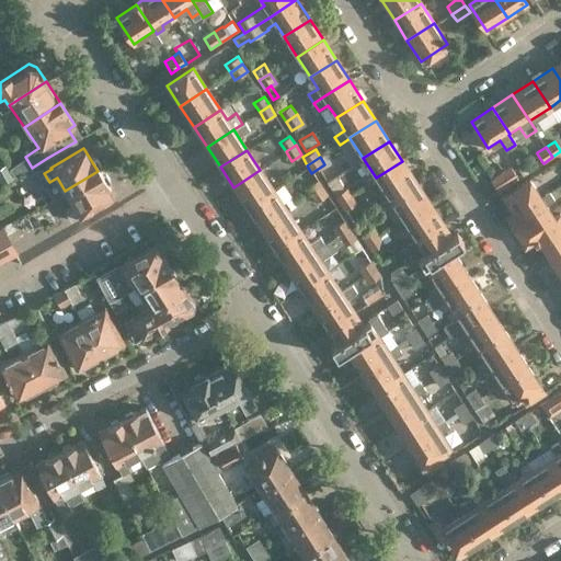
[(376,178),(382,187),(389,198),(415,181),(402,161),(376,178)]
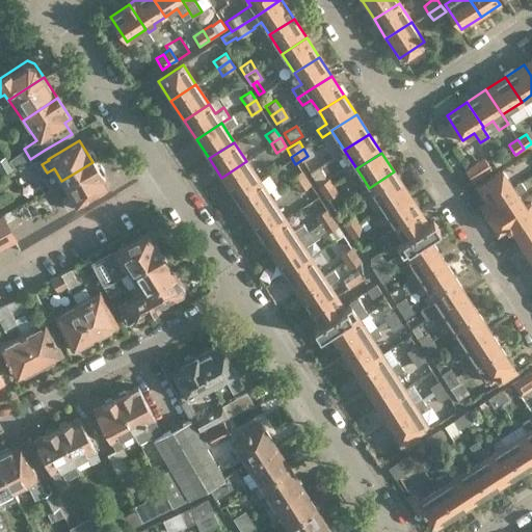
[(0,157),(0,175),(0,176),(14,168),(5,155),(0,157)]
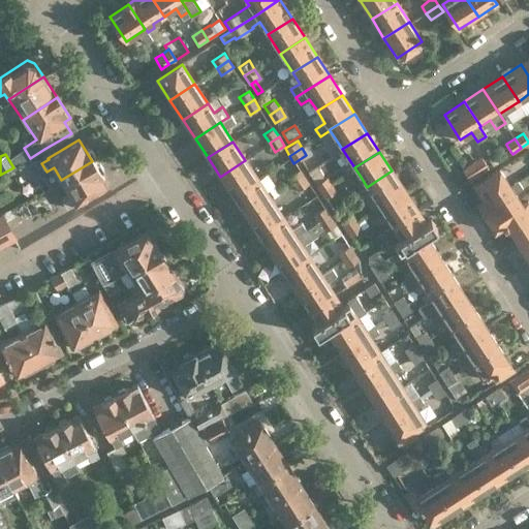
[(489,168),(481,156),(463,168),(470,181),(489,168)]
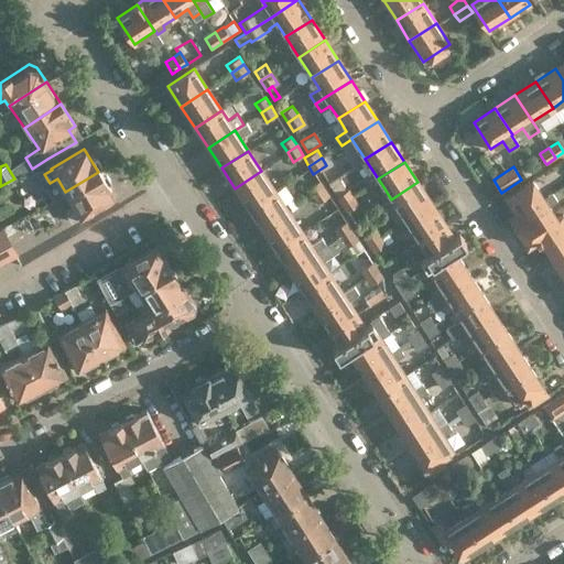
[(261,171),(235,188),(248,208),(274,191),(261,171)]
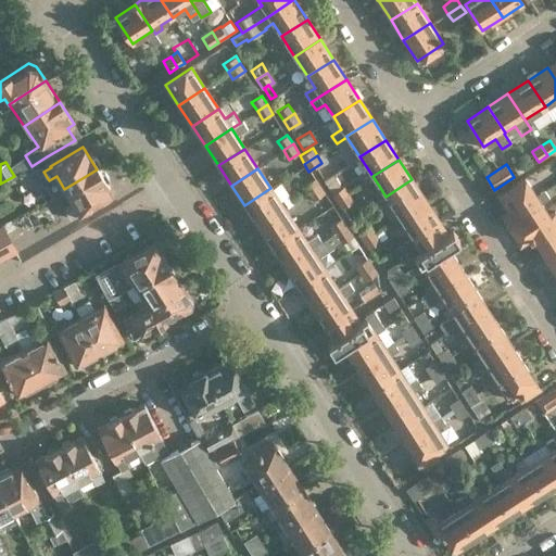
[(78,213),(111,193),(97,169),(64,189),(73,202),(63,209),(70,218),(78,213)]
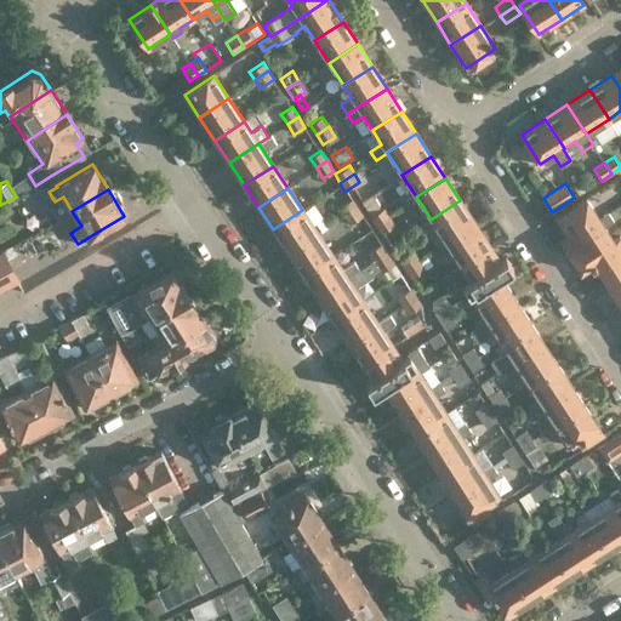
[(339,208),(345,216),(358,206),(352,198),(339,208)]
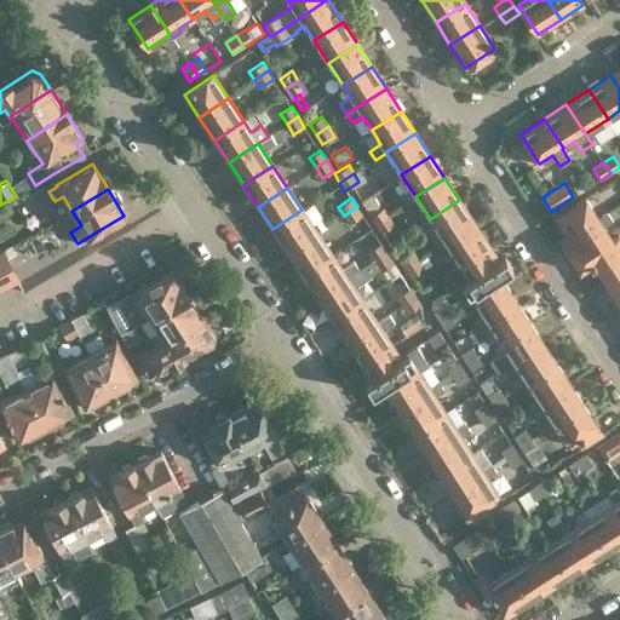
[(570,242),(609,217),(606,213),(597,218),(585,199),(555,217),(570,242)]
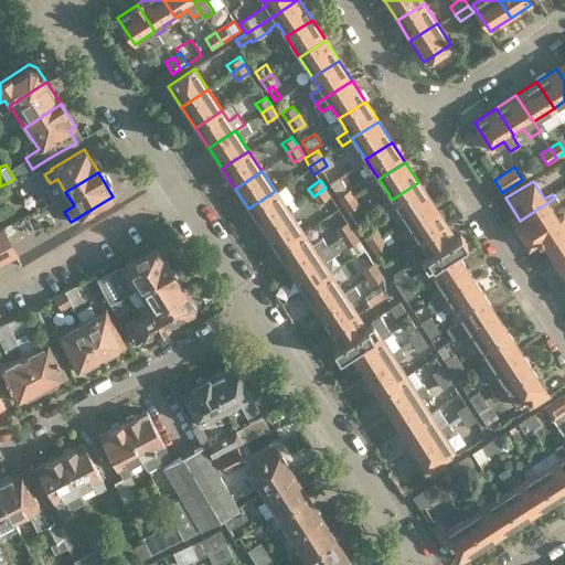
[(432,203),(418,182),(392,200),(405,220),(432,203)]
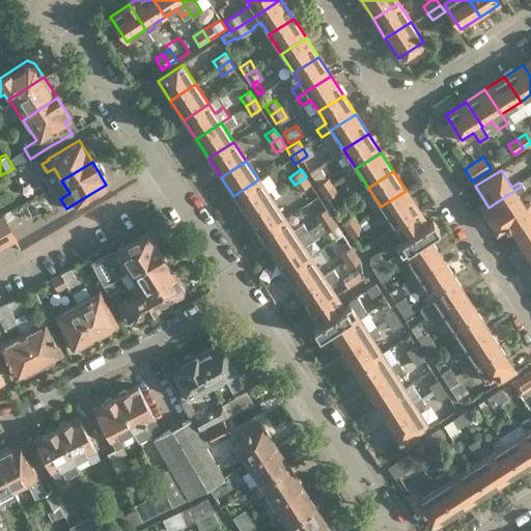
[(306,176),(295,185),(300,192),(311,184),(306,176)]
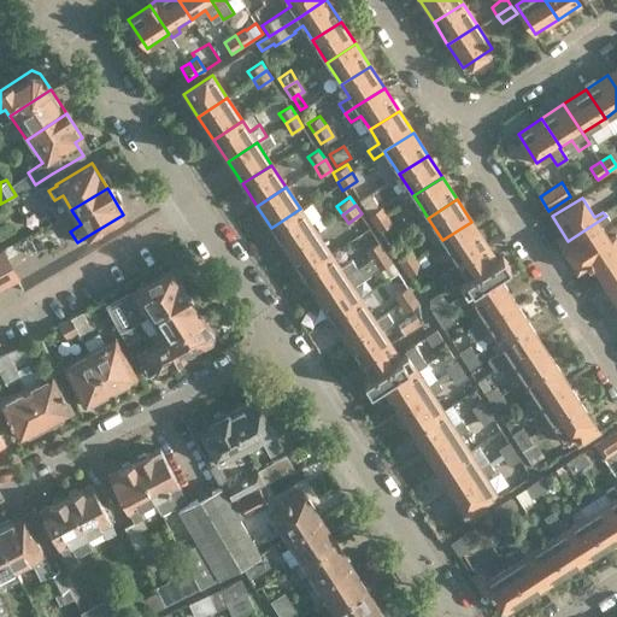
[(374,223),(387,213),(382,206),(368,215),(374,223)]
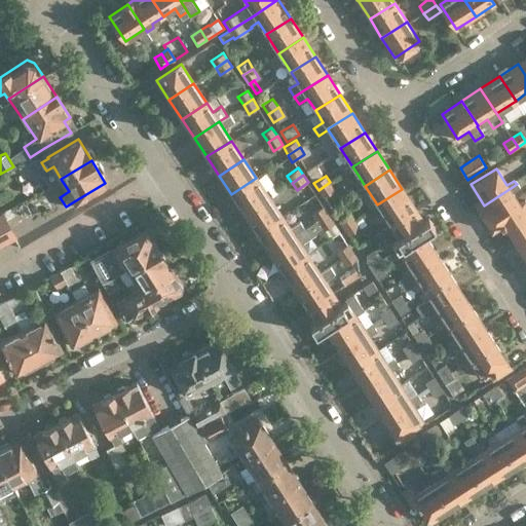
[(268,197),(256,178),(231,194),(243,214),(268,197)]
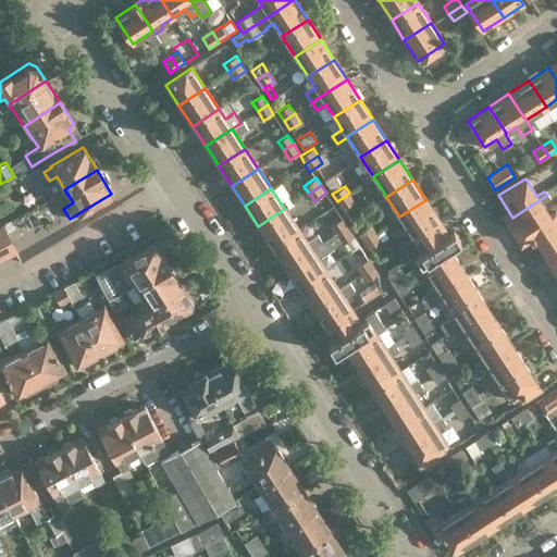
[(21,192),(2,202),(12,219),(38,205),(38,206),(47,200),(40,190),(33,195),(21,192)]
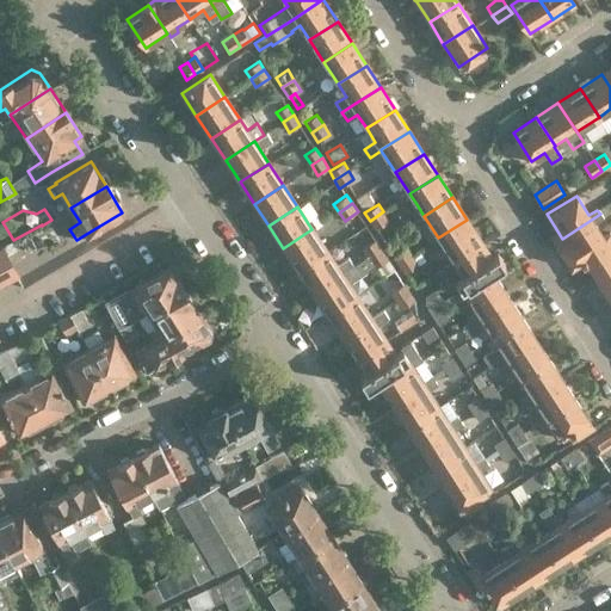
[(383,211),(370,221),(376,229),(389,220),(383,211)]
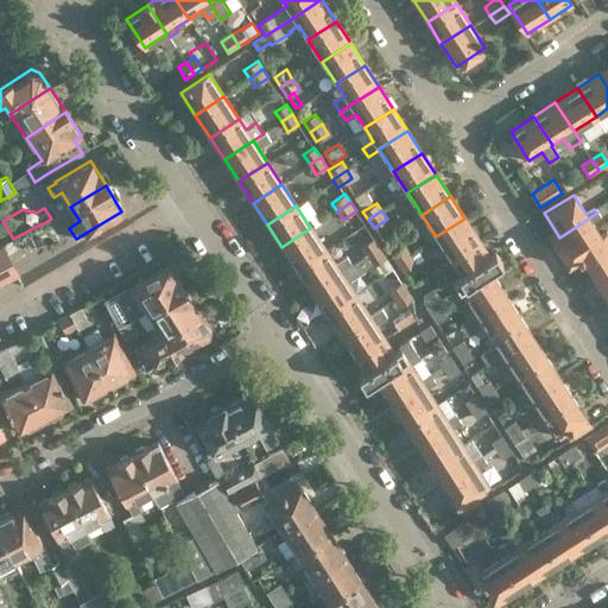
[(597,213),(559,238),(563,242),(557,246),(569,265),(580,258),(580,257),(583,254),(575,240),(594,227),(591,223),(600,217),(597,213)]
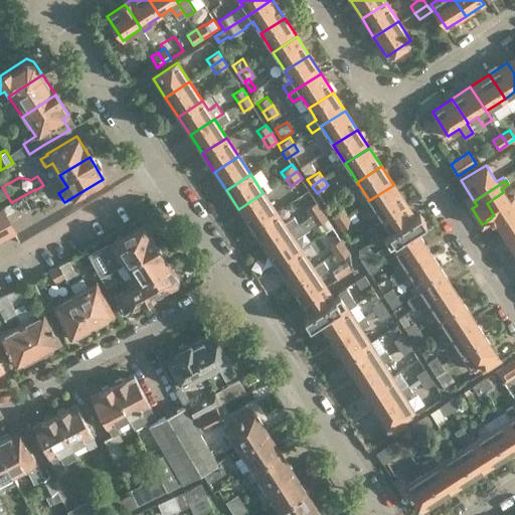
[(0,183),(0,208),(11,202),(2,187),(0,183)]
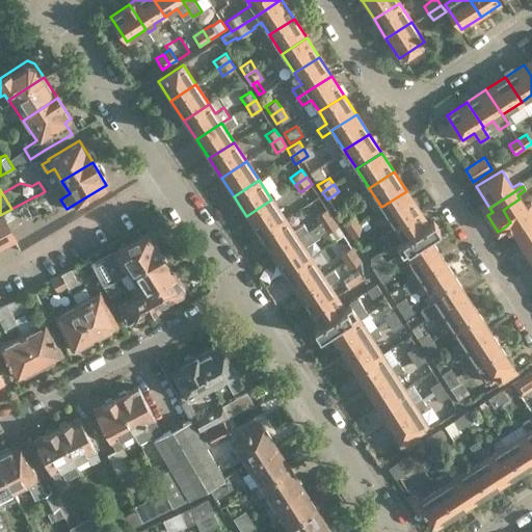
[(420,211),(406,191),(381,207),(395,227),(420,211)]
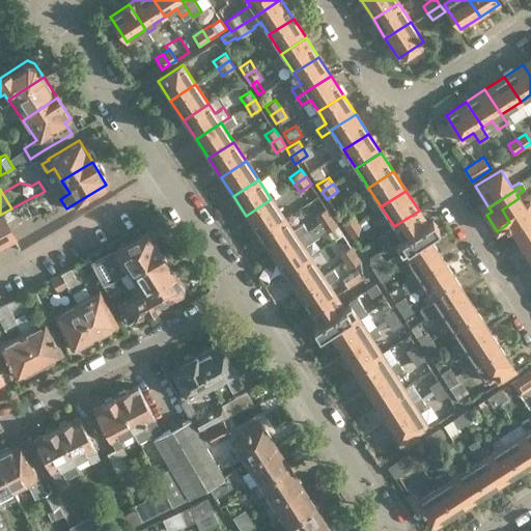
[(524,205),(519,198),(502,210),(509,222),(506,224),(506,225),(510,229),(525,220),(530,229),(530,228),(530,202),(530,201),(524,205)]
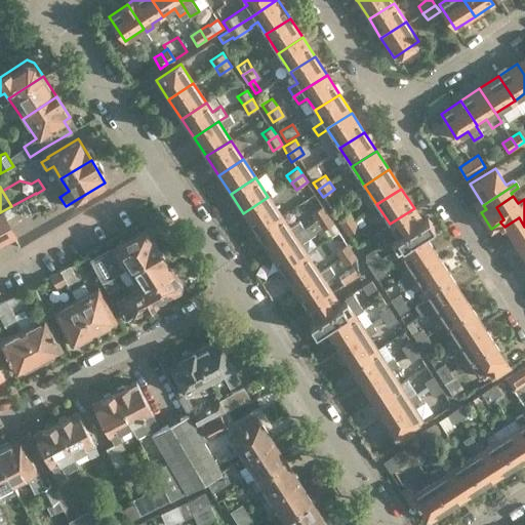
[(281,215),(268,197),(243,213),(255,232),(281,215)]
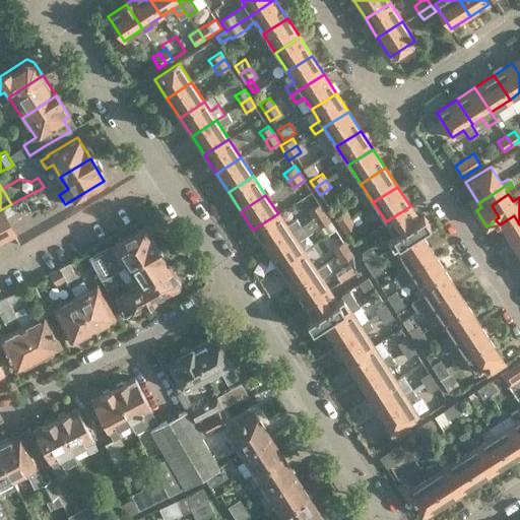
[(313,217),(324,210),(319,203),(309,210),(313,217)]
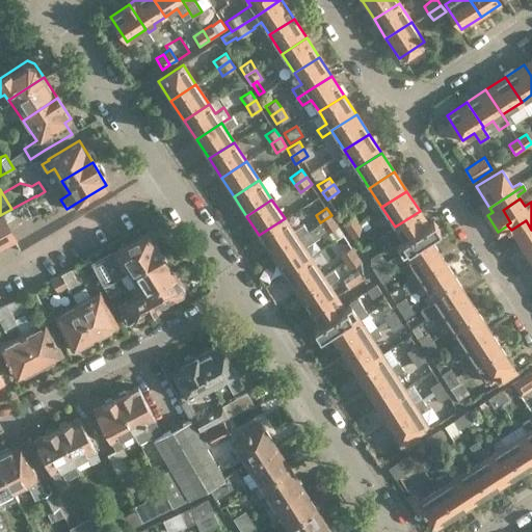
[(429,225),(427,223),(424,218),(420,211),(395,227),(398,233),(404,241),(397,246),(400,251),(392,257),(393,258),(387,262),(380,251),(370,257),(370,263),(372,267),(377,275),(387,269),(388,269),(396,263),(397,264),(404,259),(431,241),(429,237),(440,230),(434,222),(429,225)]
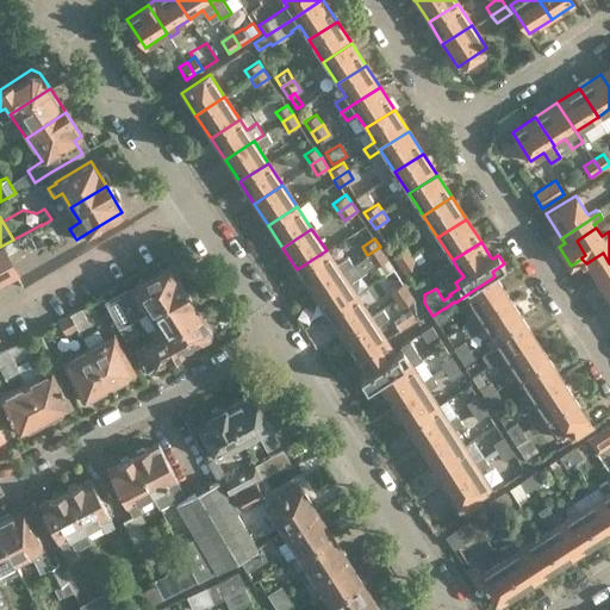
[(1,247),(0,247),(0,284),(16,275),(1,247)]
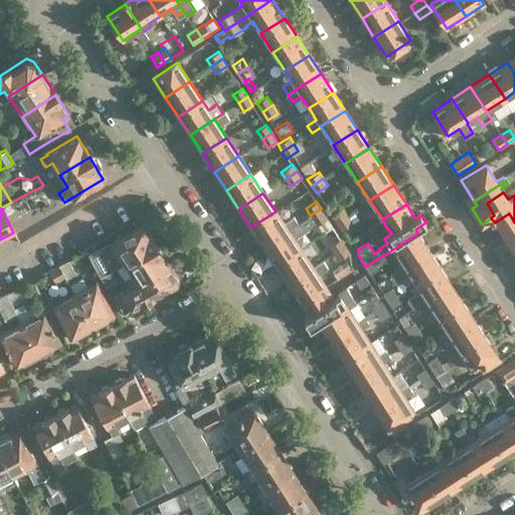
[(321,208),(310,215),(317,225),(327,218),(321,208)]
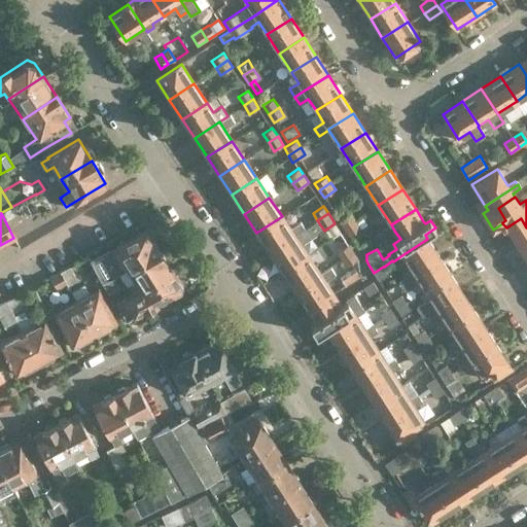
[(344,229),(356,220),(351,213),(339,220),(344,229)]
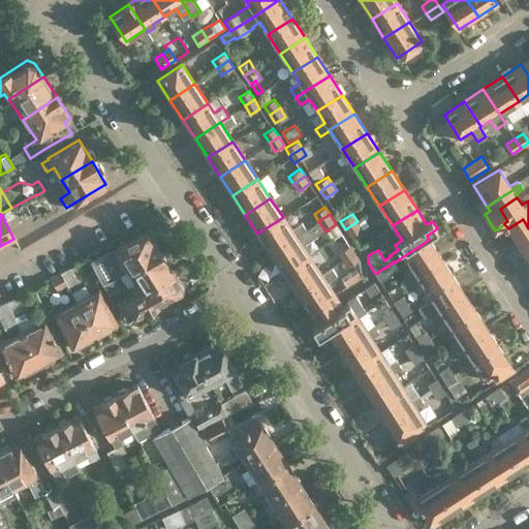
[(289,227),(283,217),(257,234),(271,253),(303,231),(298,223),(289,227)]
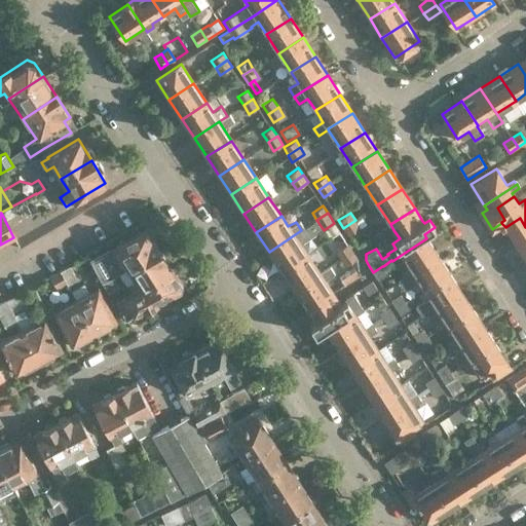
[(525,226),(525,227),(520,218),(505,227),(517,246),(525,239),(525,226)]
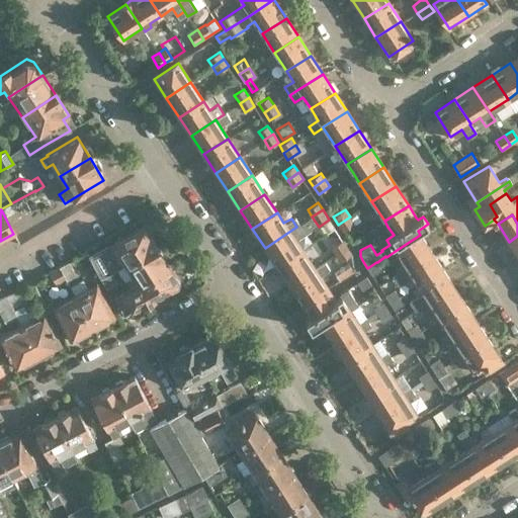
[(318,227),(319,227),(312,217),(296,227),(265,248),(277,266),(301,250),(295,240),(316,227),(317,228),(318,227)]
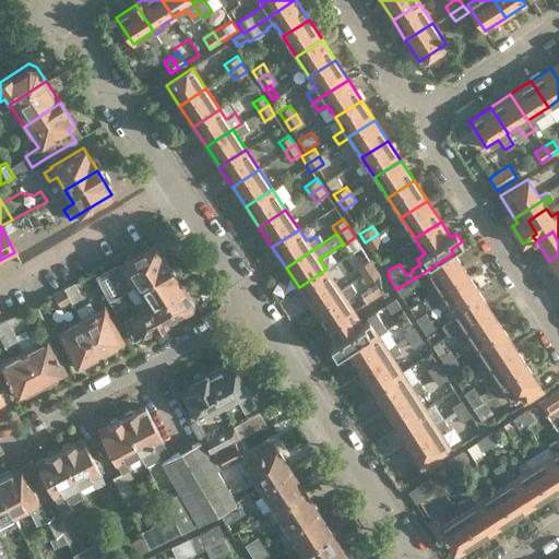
[(378,234),(365,242),(370,250),(383,241),(378,234)]
